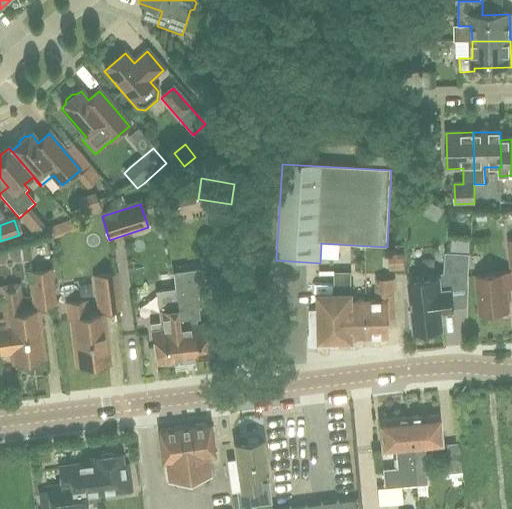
[(391,248),(394,274),(409,272),(407,247),(391,248)]
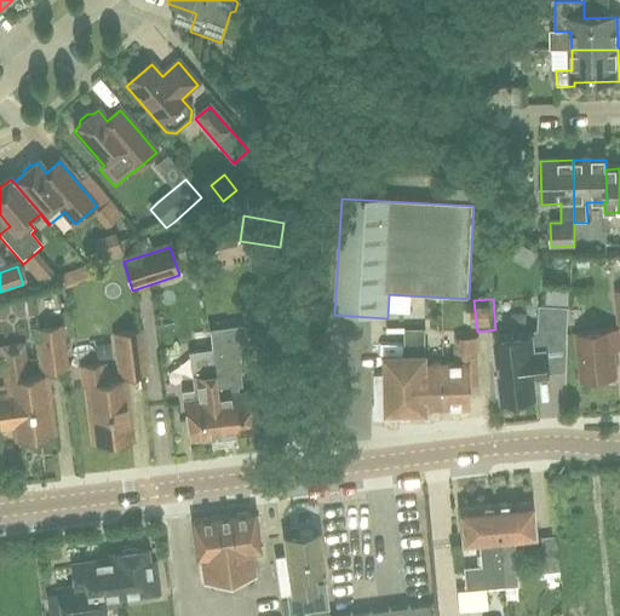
[(539,309),(538,333),(530,334),(530,339),(499,343),(501,362),(498,362),(499,376),(494,376),(497,399),(501,398),(503,403),(537,399),(534,380),(549,379),(546,353),(541,353),(541,349),(567,346),(569,310),(539,309)]
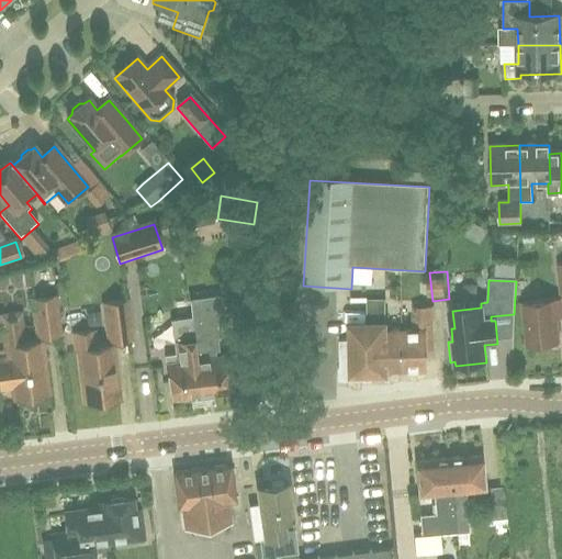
[(30,300),(32,317),(35,342),(63,338),(57,297),(30,300)]
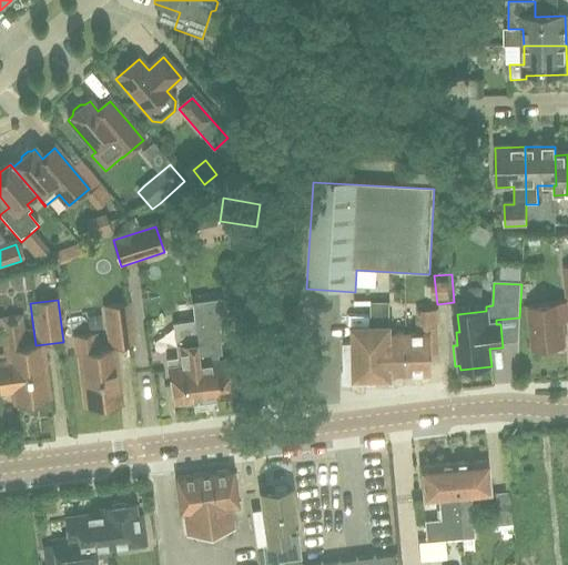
[(191,324),(202,402),(235,397),(235,395),(236,394),(235,384),(233,383),(232,377),(234,375),(233,365),(231,365),(231,362),(217,364),(216,356),(220,355),(215,325),(224,324),(221,302),(191,306),(194,324),(191,324)]
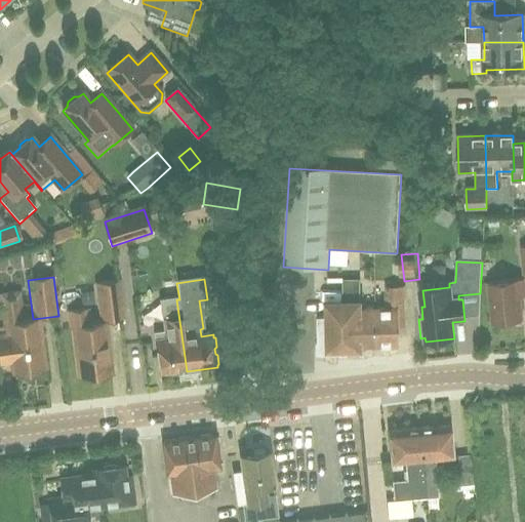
[(94,284),(96,296),(99,323),(125,319),(120,281),(94,284)]
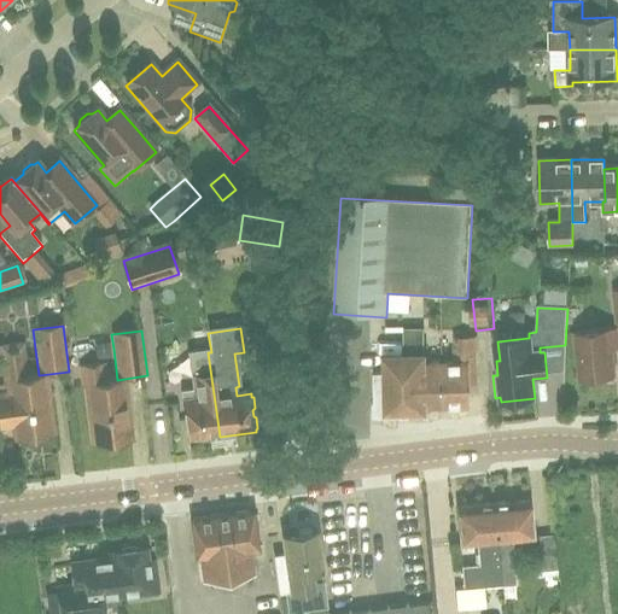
[(617,331),(616,331),(575,335),(579,381),(614,378),(611,350),(617,349),(617,331)]
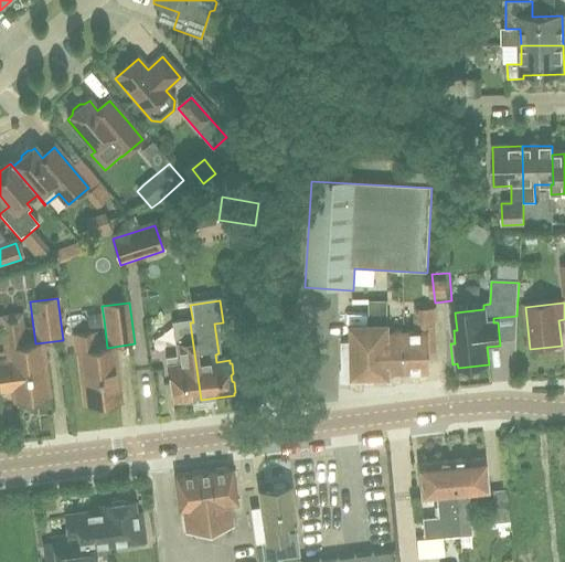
[(386,304),(371,304),(371,328),(350,328),(350,347),(340,347),(341,389),(372,388),(372,377),(390,377),(390,373),(388,335),(388,328),(386,328),(386,304)]
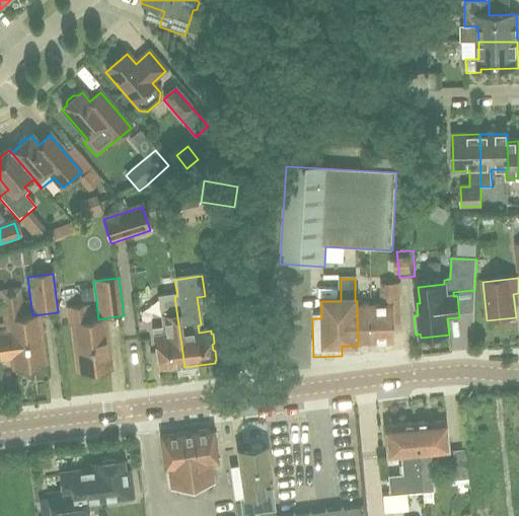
[(357,307),(358,343),(393,343),(393,314),(399,314),(398,287),(382,287),(383,307),(357,307)]
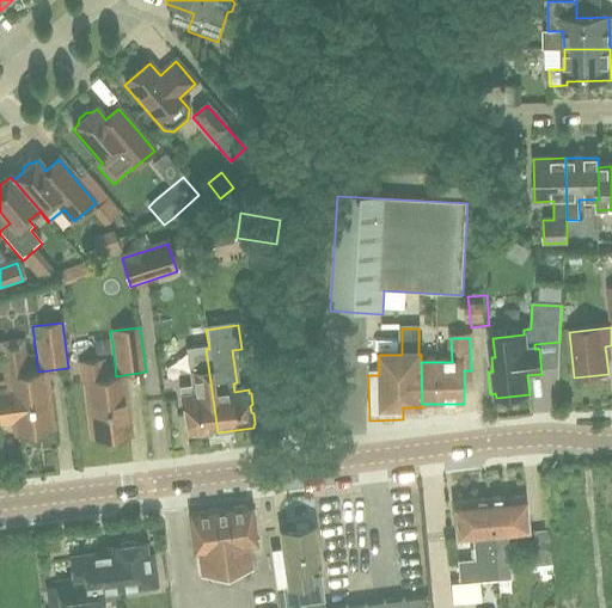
[(206,349),(188,351),(195,397),(183,399),(188,437),(218,433),(206,349)]
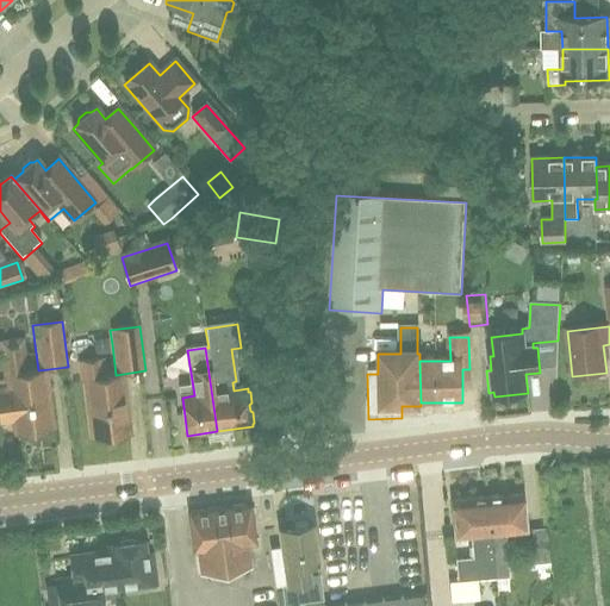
[(44,373),(26,375),(24,357),(4,360),(6,380),(10,380),(11,391),(0,391),(0,414),(1,423),(14,420),(16,435),(51,430),(44,373)]
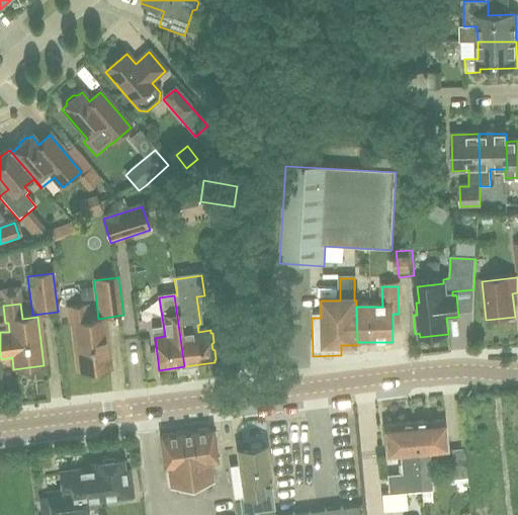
[(104,321),(88,323),(86,307),(69,309),(72,326),(74,326),(80,373),(110,369),(104,321)]
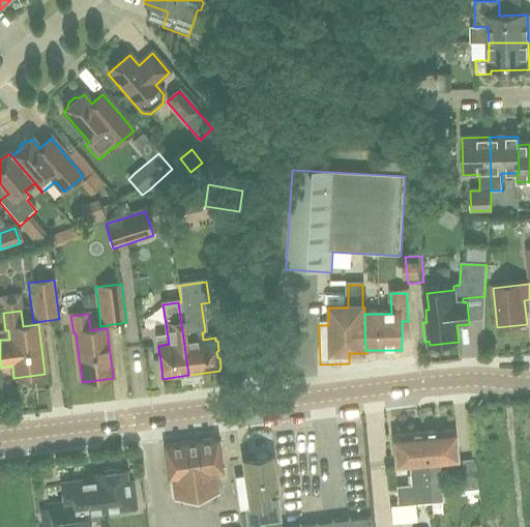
[(429,466),(431,492),(432,503),(441,502),(438,474),(434,475),(433,465),(457,463),(454,432),(422,435),(427,466),(429,466)]
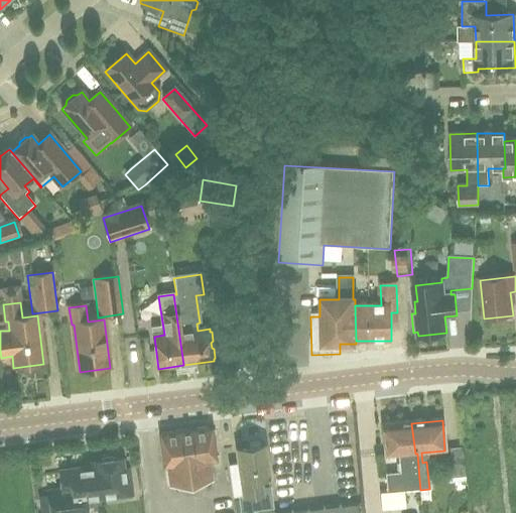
[(415,454),(411,423),(382,425),(384,458),(399,456),(400,475),(386,476),(388,493),(420,490),(419,479),(417,454),(415,454)]
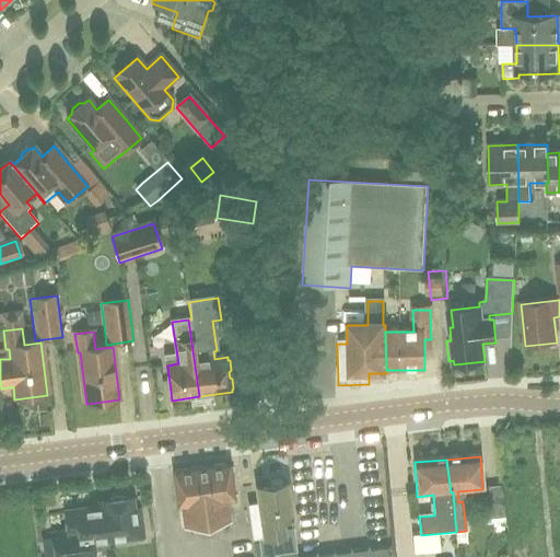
[(235,500),(231,466),(173,474),(178,509),(182,509),(184,531),(231,524),(228,501),(235,500)]
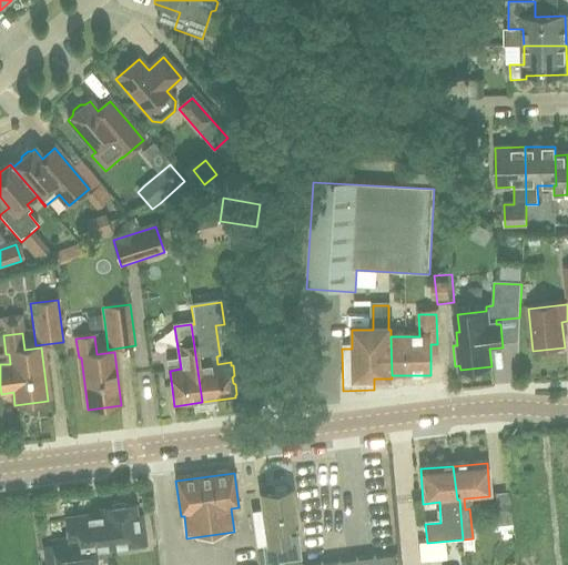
[(288,538),(298,537),(292,491),(286,492),(286,490),(274,491),(275,494),(262,496),(265,517),(261,517),(263,532),(269,531),(271,546),(288,544),(288,538)]
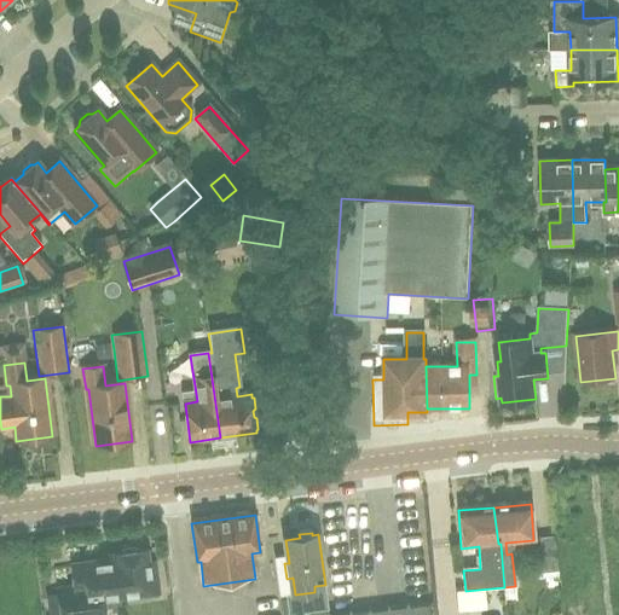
[(145,551),(115,555),(122,599),(158,595),(155,563),(148,564),(145,551)]
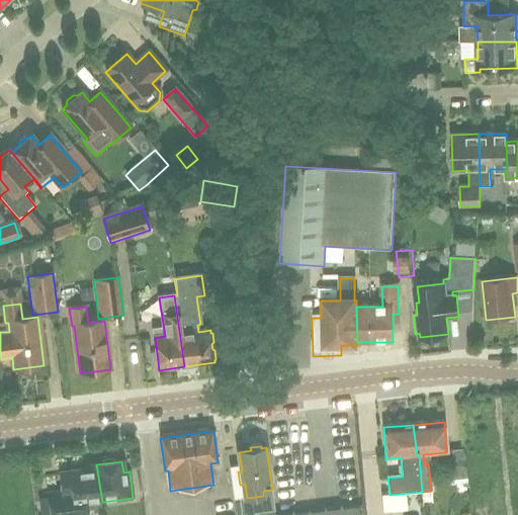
[(102,502),(96,464),(89,465),(90,471),(70,475),(70,476),(60,477),(63,494),(49,496),(52,514),(89,514),(88,511),(102,509),(102,502)]
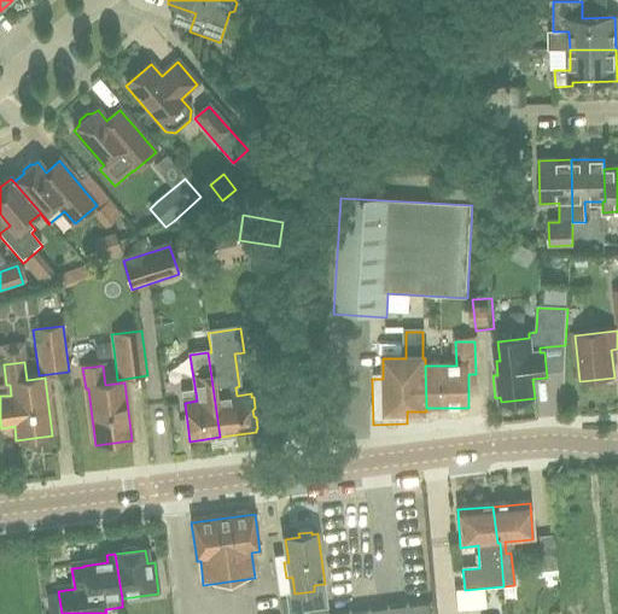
[(508,613),(508,602),(501,603),(500,590),(468,591),(470,613),(508,613)]
